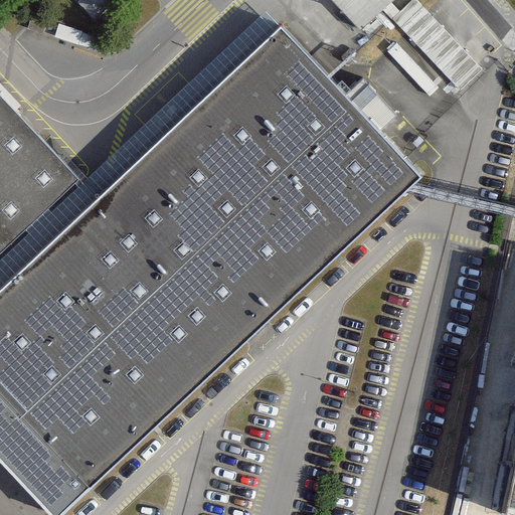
[(334,0),(361,29),(383,9),(403,31),(460,91),(478,74),(482,70),(415,0),(412,0),(400,12),(390,2),(392,0),(334,0)]
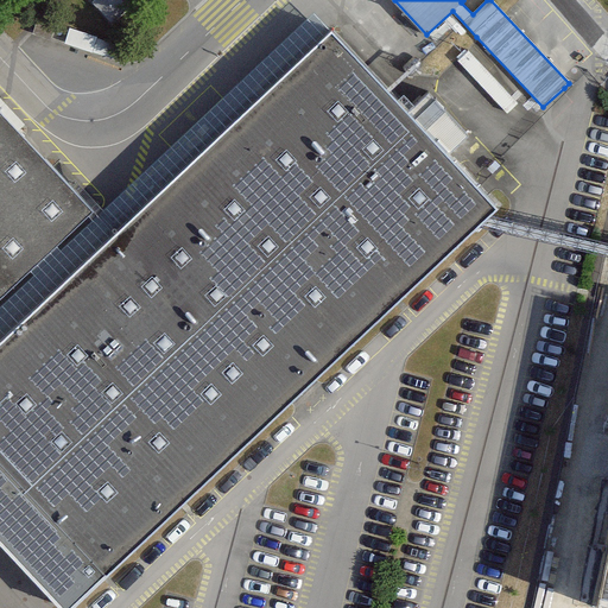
[(0,342),(331,32),(314,13),(0,308),(0,342)]
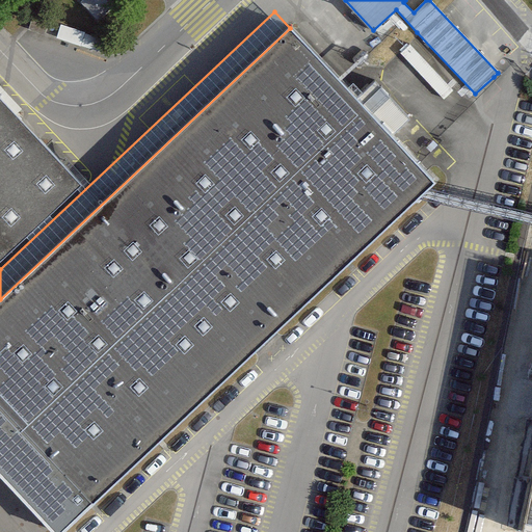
[(290,28),(0,299),(0,478),(50,531),(67,531),(436,184),(391,134),(399,127),(408,117),(375,82),(357,99),(290,28)]
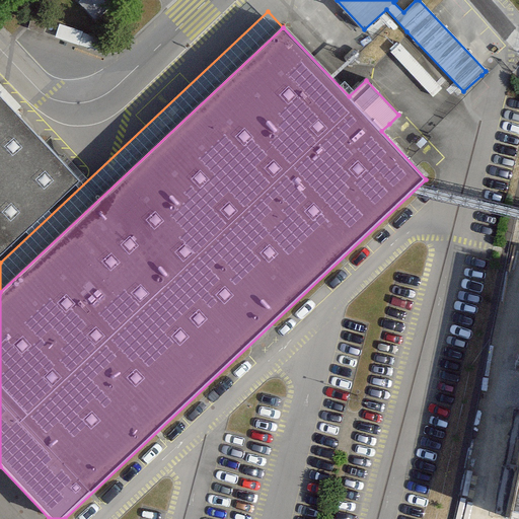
[(0,249),(77,176),(0,94),(0,249)]
